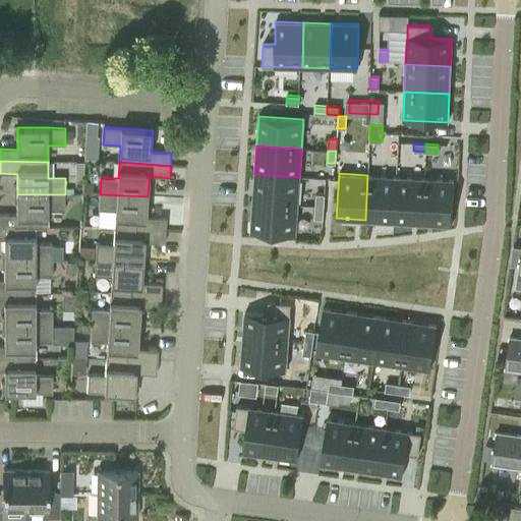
[(254,174),(252,203),(297,206),(299,177),(254,174)]
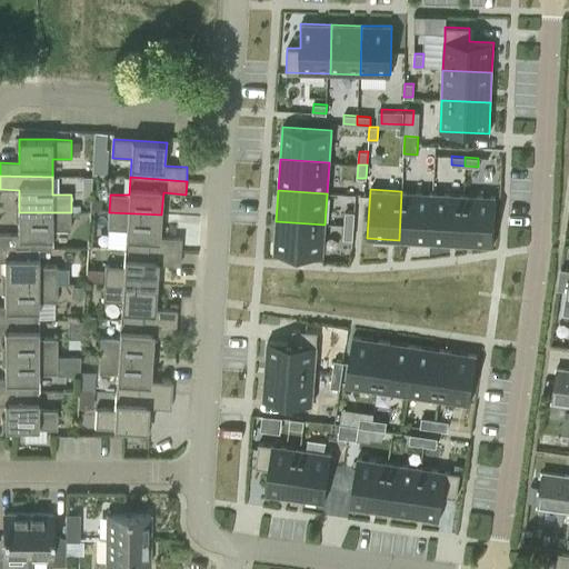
[(401,191),(399,240),(430,241),(432,192),(401,191)]
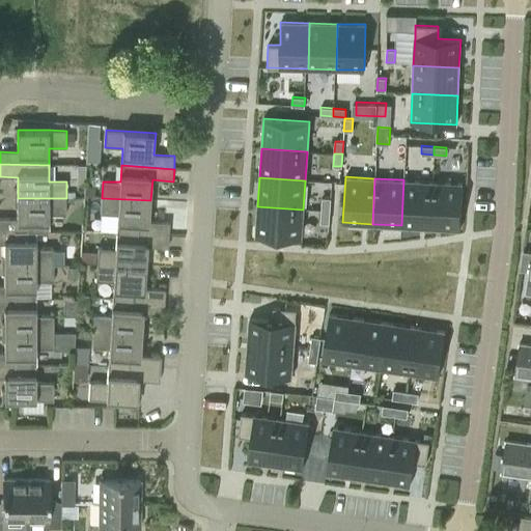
[(403,179),(401,225),(430,227),(432,182),(403,179)]
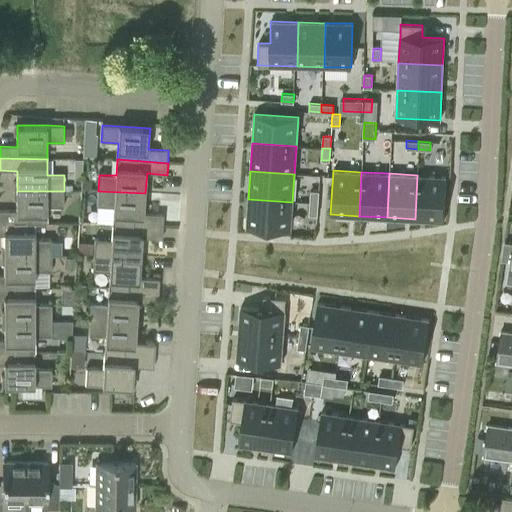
[(417,175),(415,219),(443,220),(445,176),(417,175)]
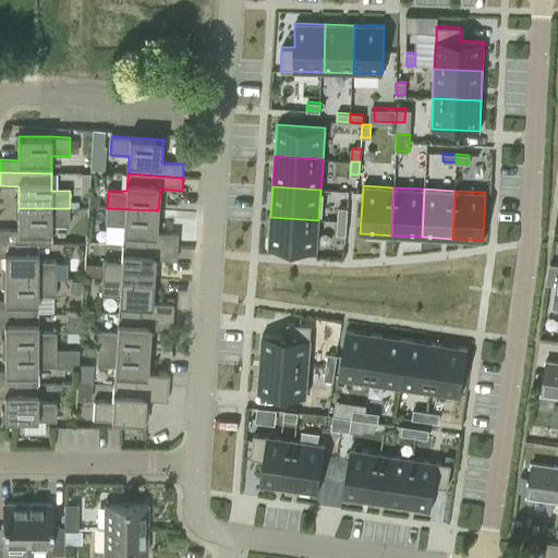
[(339,207),(338,220),(347,221),(348,208),(339,207)]
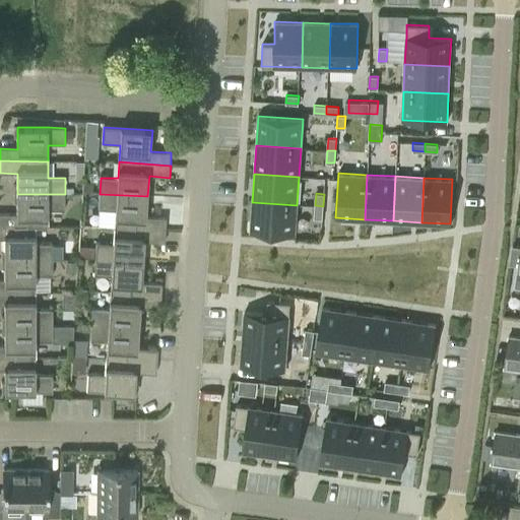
[(17,214),(4,214),(0,213),(0,226),(36,228),(36,224),(46,224),(46,218),(48,218),(48,207),(65,207),(65,194),(17,194),(17,214)]
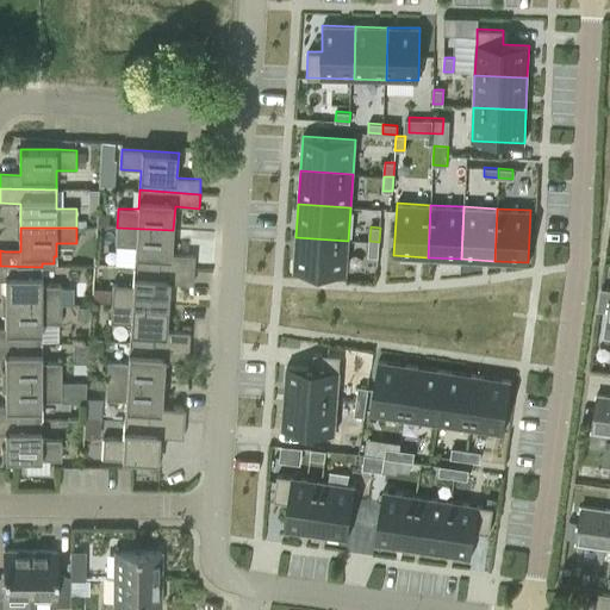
[(136,248),(135,267),(194,271),(195,256),(172,254),(173,230),(117,228),(116,247),(136,248)]
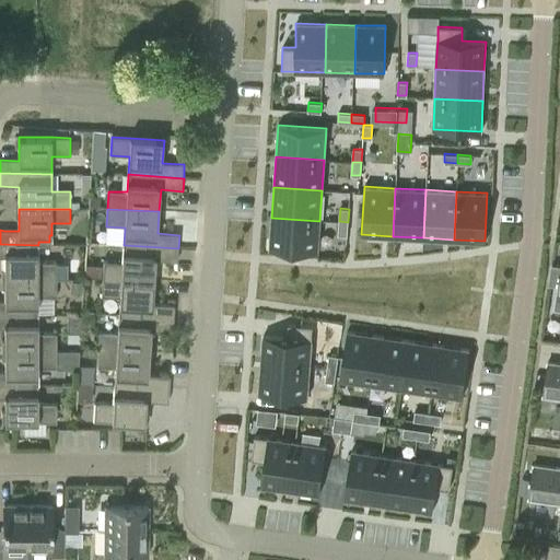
[(271,218),(269,248),(317,252),(319,221),(271,218)]
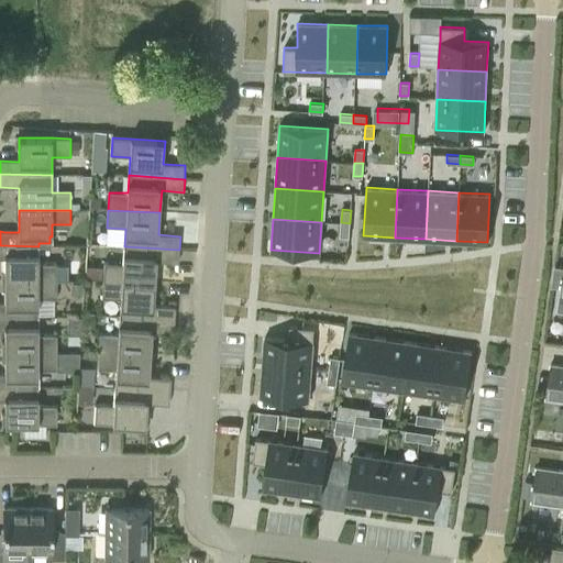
[(341,222),(340,235),(349,236),(350,223),(341,222)]
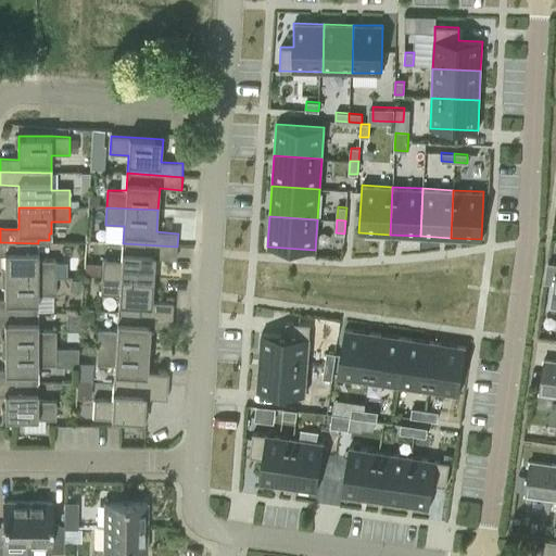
[(0,255),(4,255),(4,278),(57,278),(57,261),(38,261),(38,243),(0,242),(0,255)]
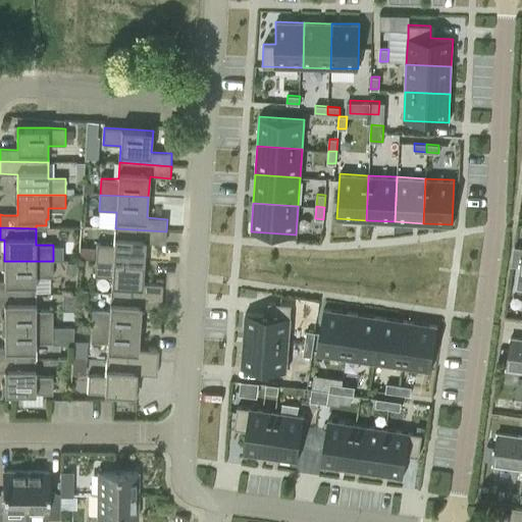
[(97,244),(96,260),(144,263),(145,243),(165,244),(166,231),(115,228),(114,245),(97,244)]
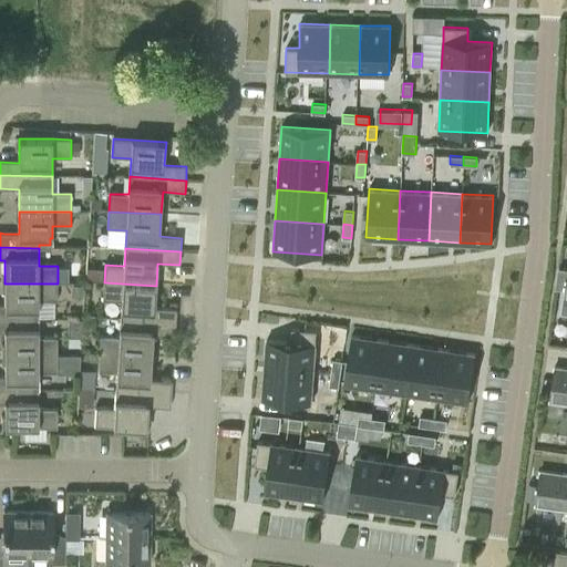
[(565,289),(566,277),(566,268),(559,267),(556,288),(565,289)]
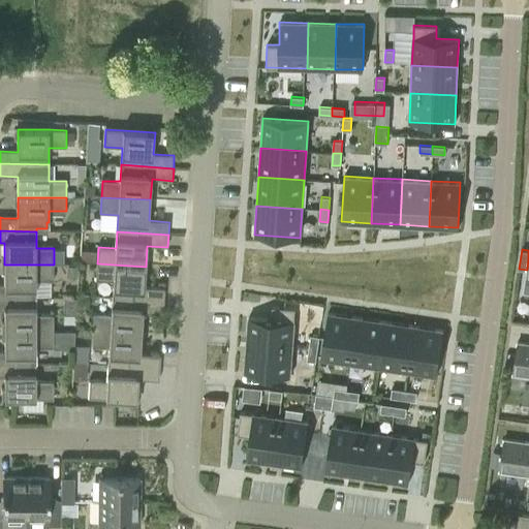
[(114,281),(112,299),(164,302),(165,288),(145,287),(146,267),(97,263),(96,280),(114,281)]
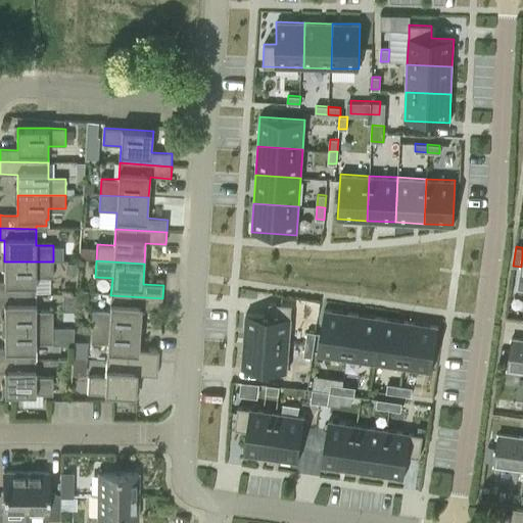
[(53,278),(53,262),(4,262),(4,282),(0,281),(0,293),(36,294),(36,278),(53,278)]
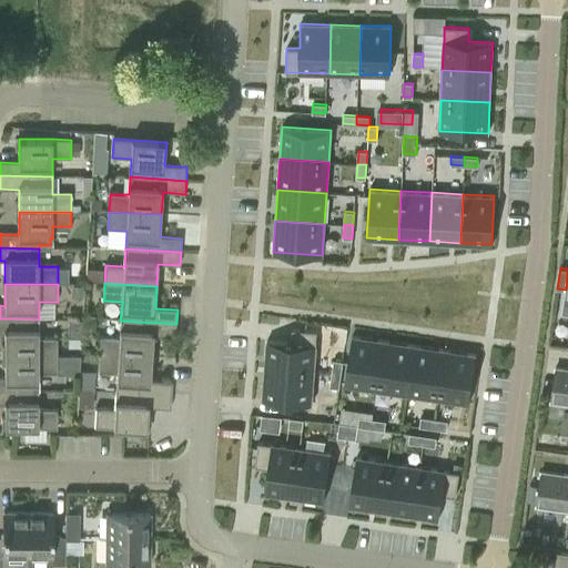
[(0,333),(4,333),(4,356),(58,356),(58,338),(39,338),(39,320),(0,318),(0,333)]
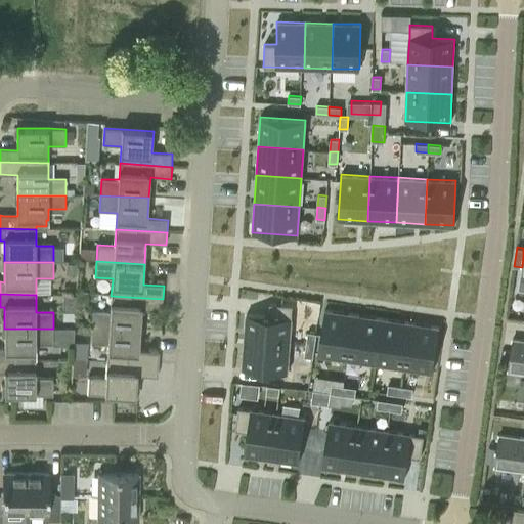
[(140,331),(141,310),(162,311),(163,299),(111,296),(111,312),(93,311),(92,328),(140,331)]
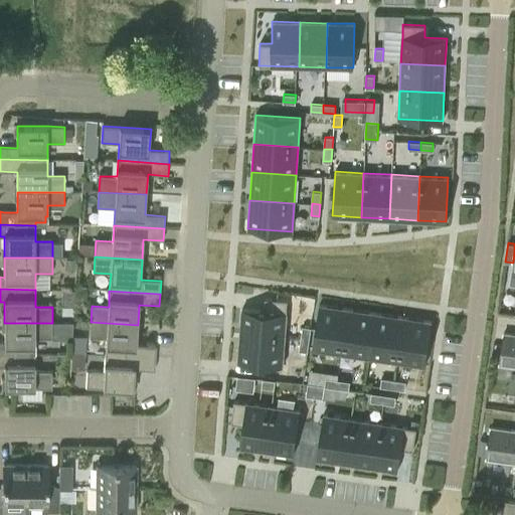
[(241,311),(239,337),(284,340),(287,300),(265,298),(264,312),(241,311)]
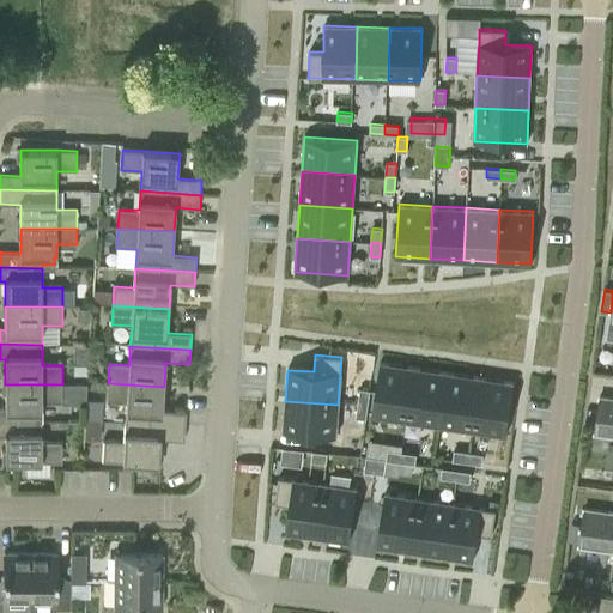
[(380,362),(371,414),(405,419),(413,366),(380,362)]
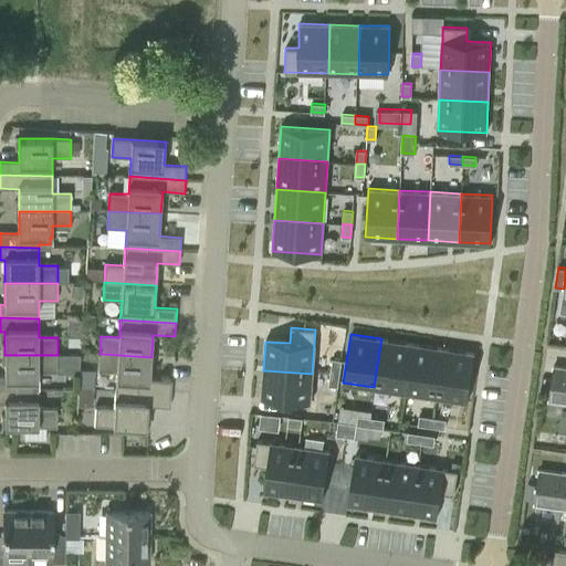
[(381,338),(374,387),(405,391),(412,344),(381,338)]
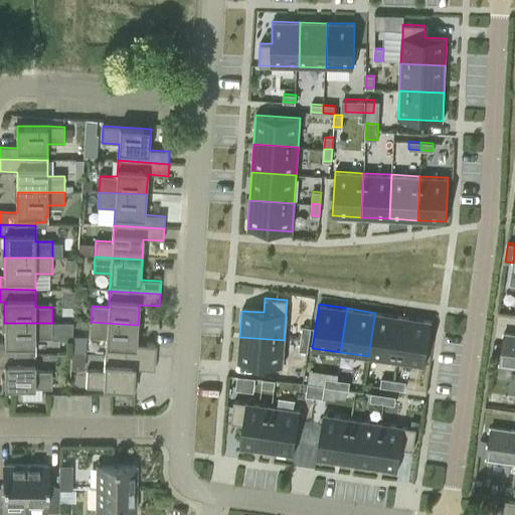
[(375,313),(368,356),(396,360),(402,317),(375,313)]
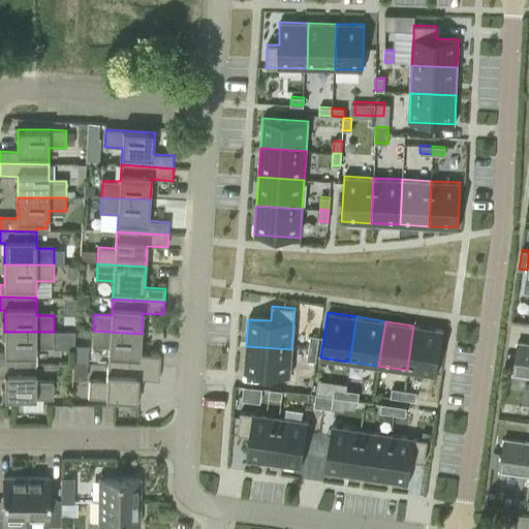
[(413,325),(407,370),(436,374),(442,330),(413,325)]
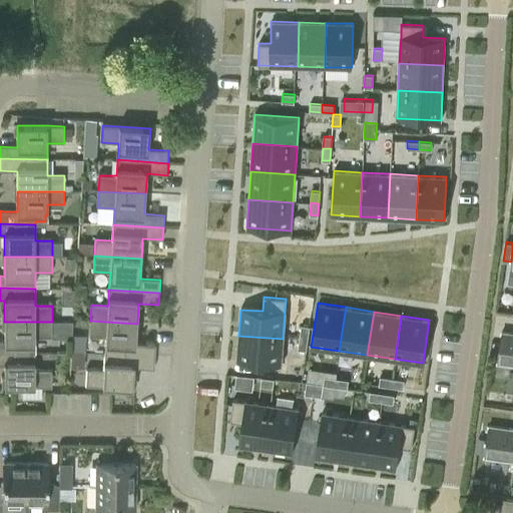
[(105,338),(104,354),(155,357),(156,345),(136,344),(137,324),(90,321),(89,337),(105,338)]
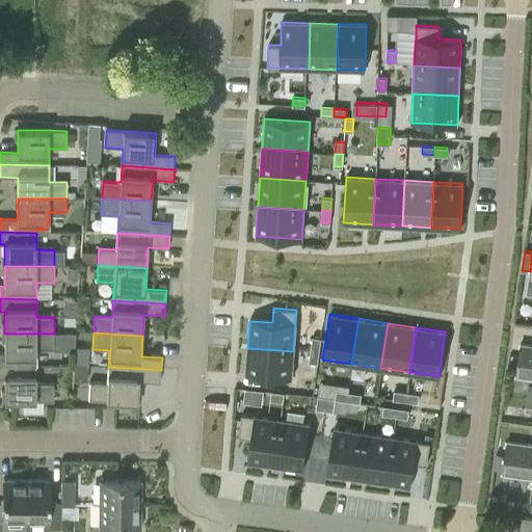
[(0,353),(0,366),(36,367),(36,350),(54,350),(54,334),(4,334),(4,354),(0,353)]
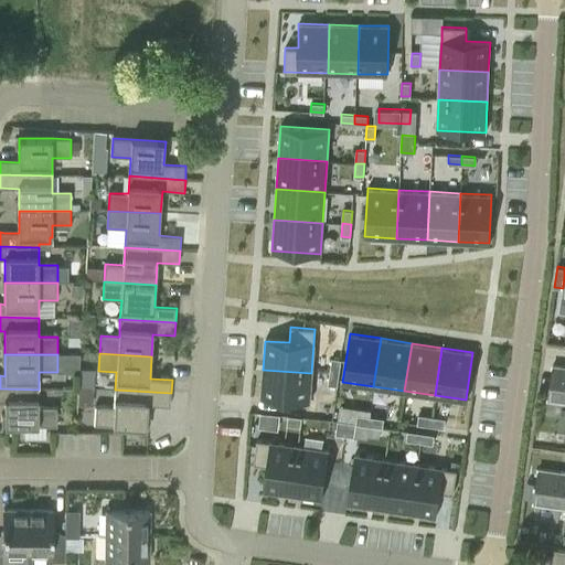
[(331,359),(329,372),(338,373),(340,360),(331,359)]
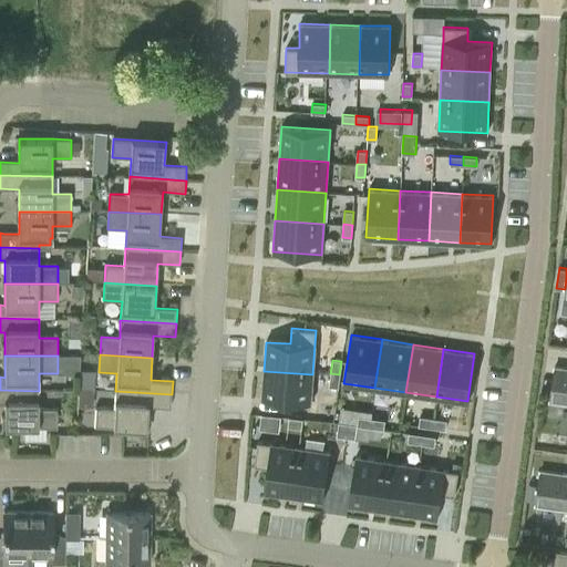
[(566,403),(566,368),(554,367),(549,402),(566,403)]
